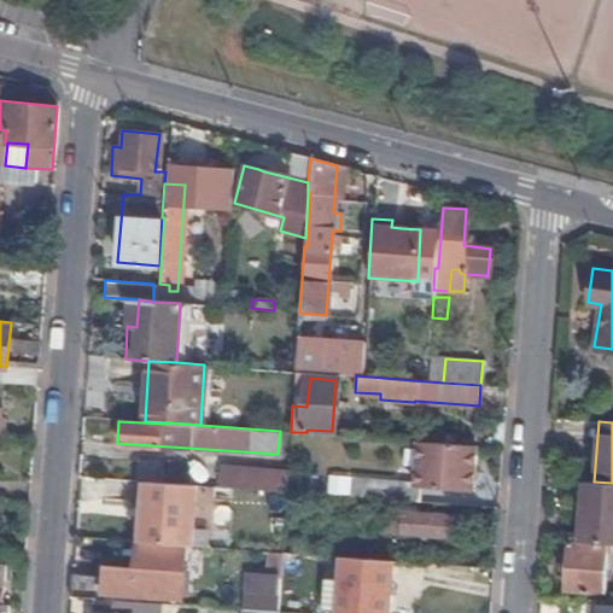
[(471,490),(474,445),(422,442),(419,486),(471,490)]
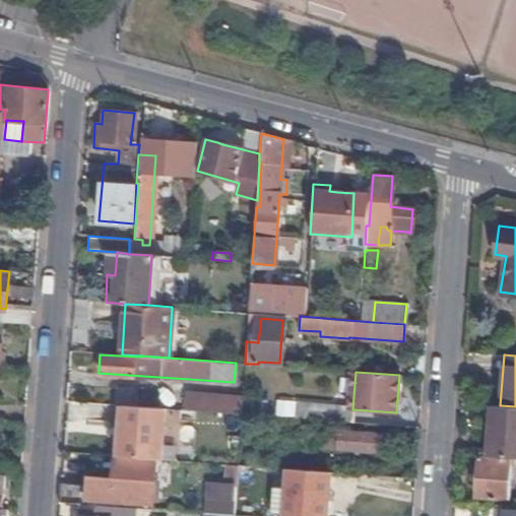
[(116,387),(115,405),(137,406),(138,397),(131,396),(132,389),(116,387)]
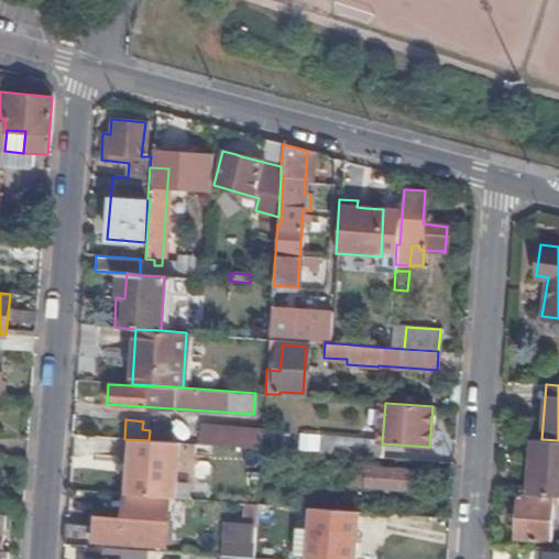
[(248,448),(260,449),(261,430),(200,426),(198,444),(206,445),(248,448)]
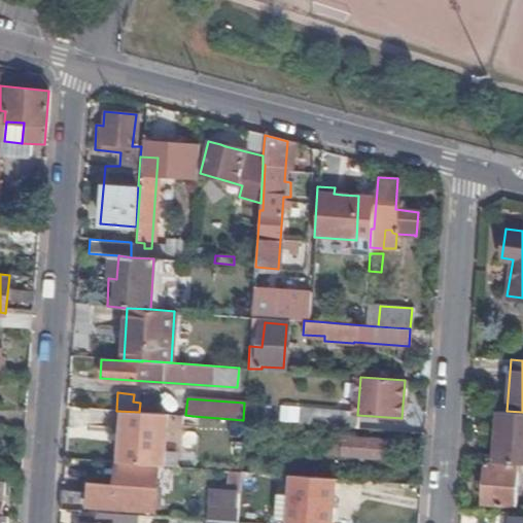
[(277,417),(295,417),(295,401),(277,401),(277,417)]
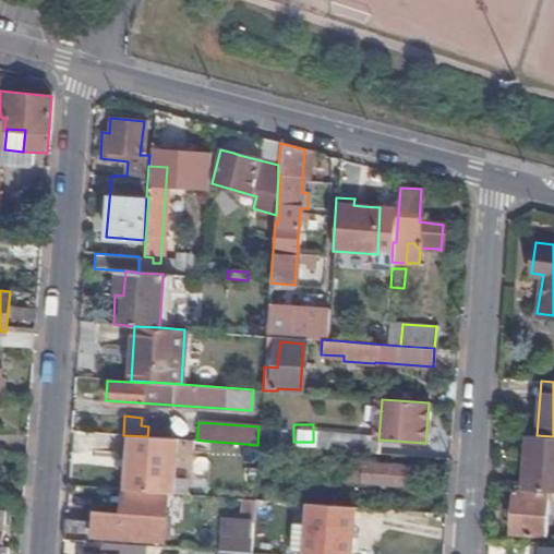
[(316,449),(350,452),(351,435),(317,433),(316,449)]
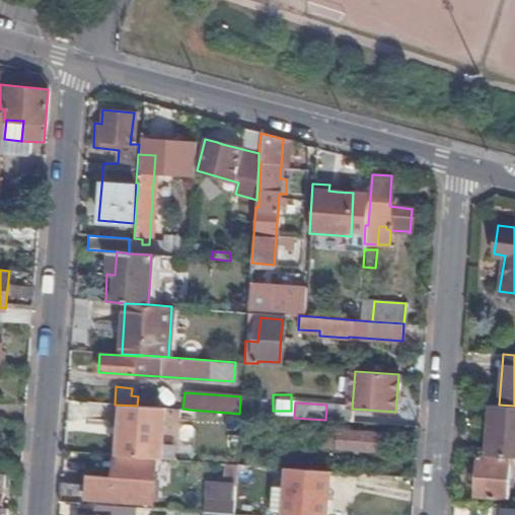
[(115,405),(112,405),(111,418),(136,420),(137,406),(115,405)]
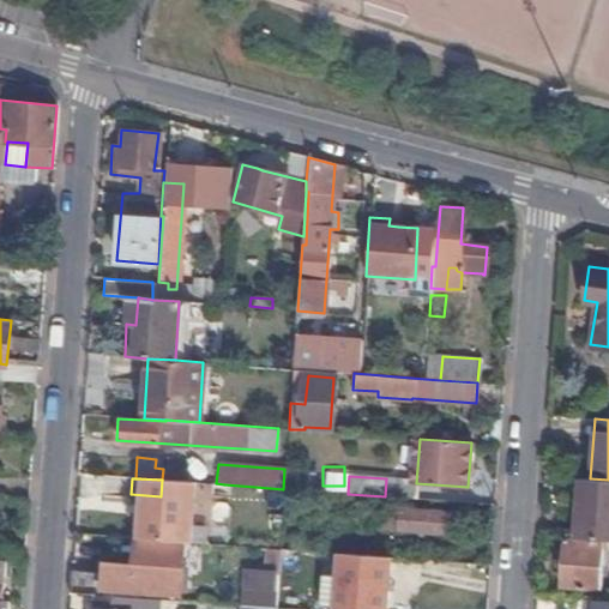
[(608,480),(590,478),(579,478),(574,537),(602,538),(608,538),(608,480)]
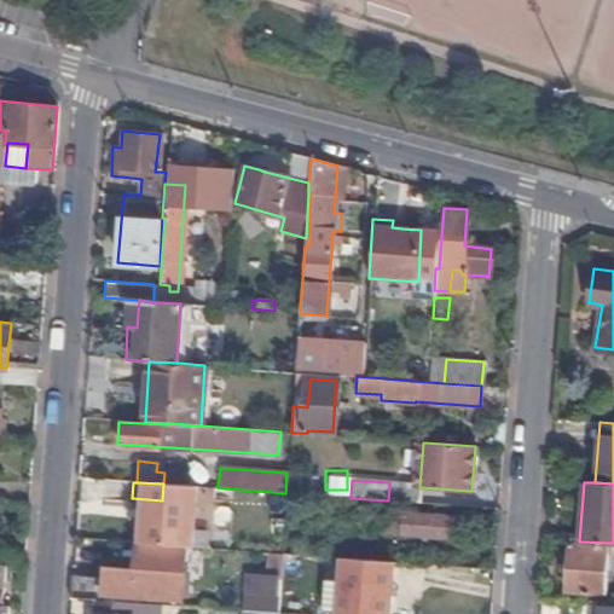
[(163,484),(162,500),(180,502),(180,498),(187,498),(189,486),(163,484)]
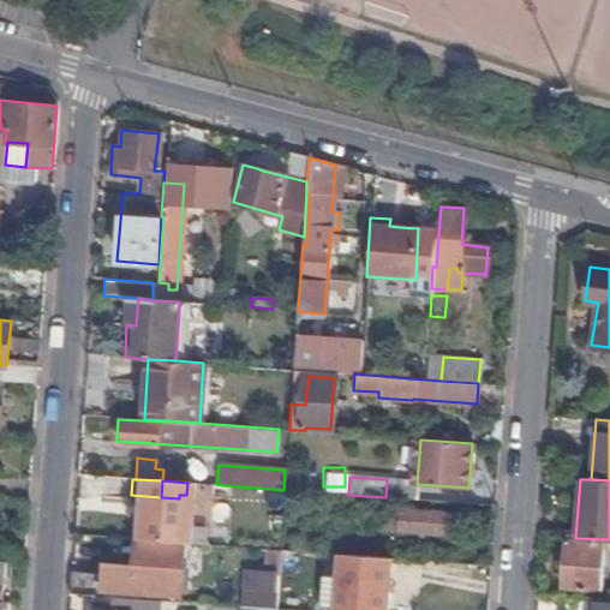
[(222,528),(221,538),(262,542),(265,495),(269,495),(270,489),(225,485),(222,528)]
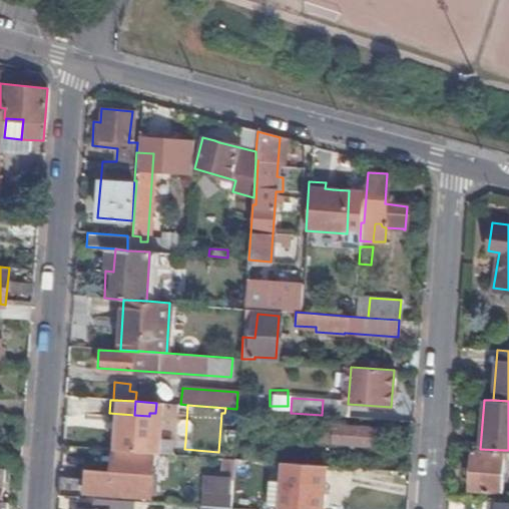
[(331,442),(332,425),(315,424),(313,440),(331,442)]
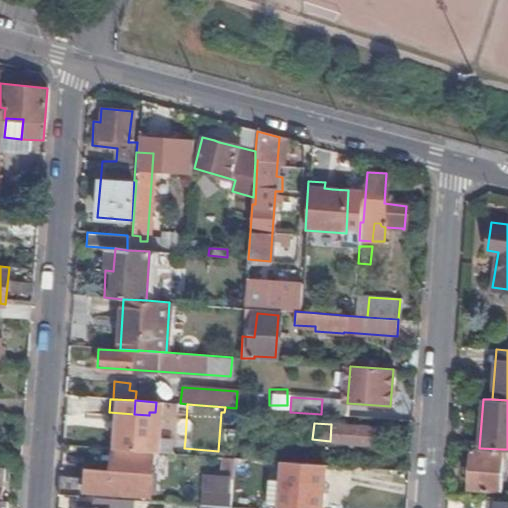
[(376,427),(331,424),(330,441),(375,444),(376,427)]
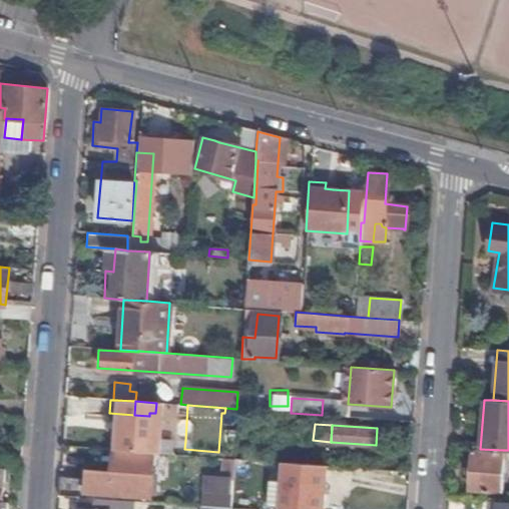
[(144,451),(153,452),(170,453),(171,440),(146,439),(144,451)]
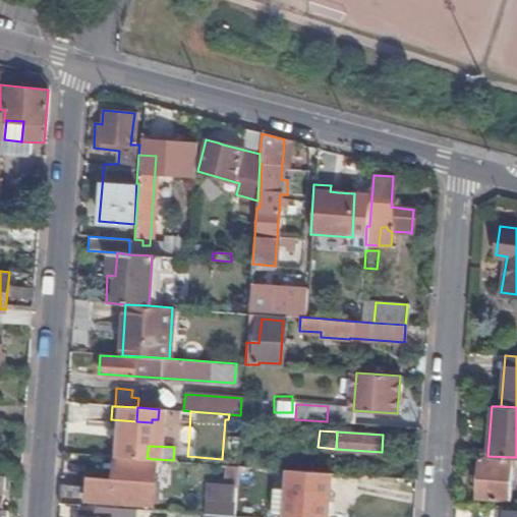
[(173,460),(187,461),(187,456),(188,448),(174,447),(173,460)]
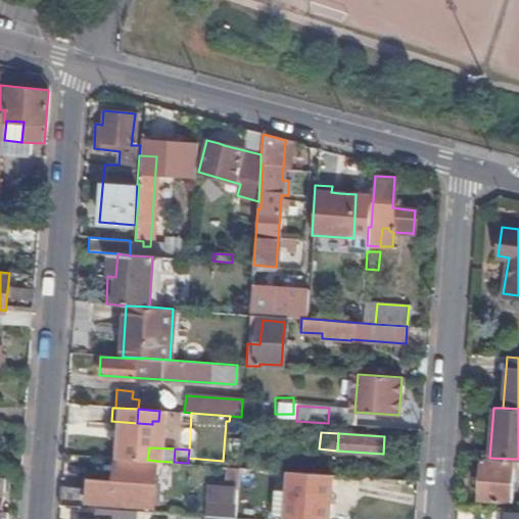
[(59,485),(57,504),(114,508),(114,503),(153,507),(156,461),(147,460),(115,458),(114,480),(99,479),(97,489),(87,488),(59,485)]
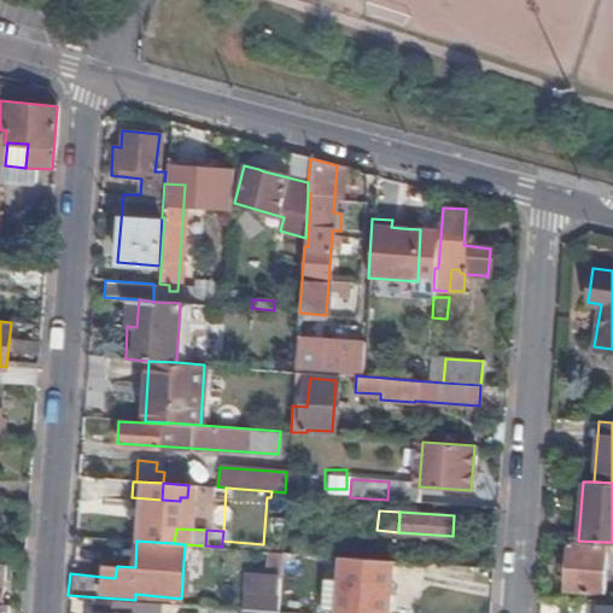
[(612,561),(612,542),(606,542),(606,546),(566,543),(562,590),(607,594),(608,588),(602,588),(605,562),(612,561)]
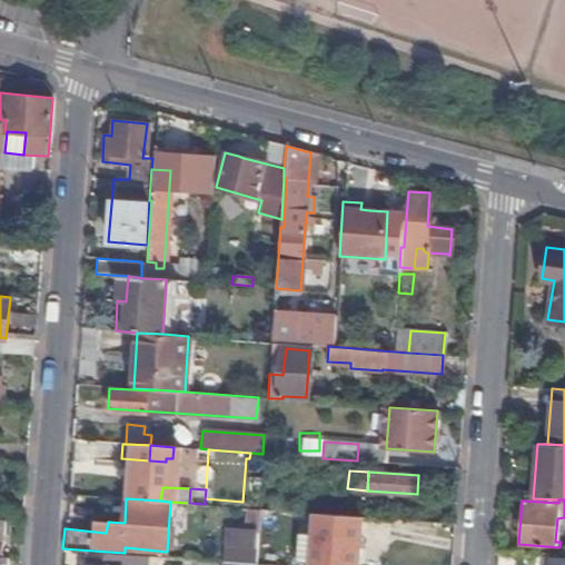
[(225,562),(255,564),(255,563),(259,508),(248,507),(246,528),(227,527),(225,562)]
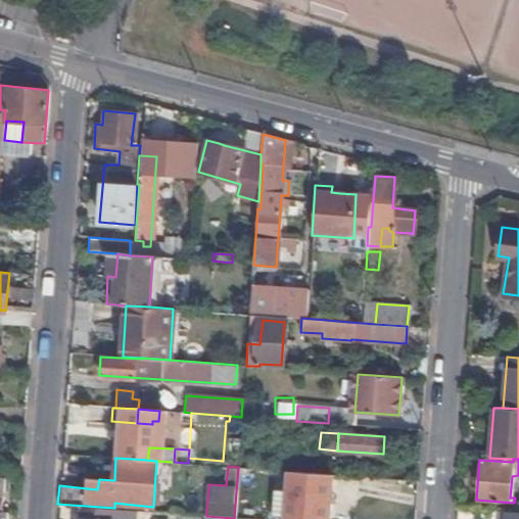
[(284,518),(327,518),(329,473),(287,470),(284,518)]
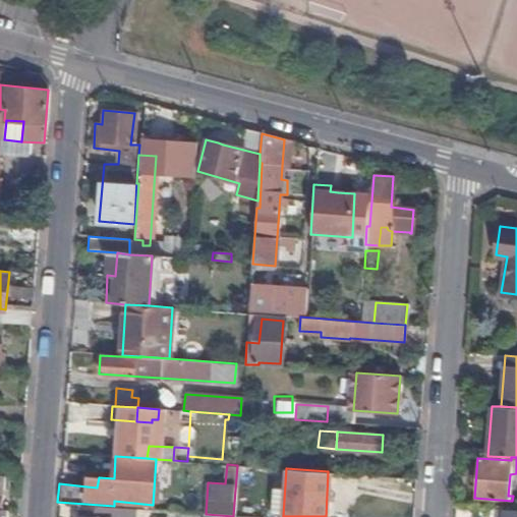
[(88,476),(87,486),(97,487),(99,477),(88,476)]
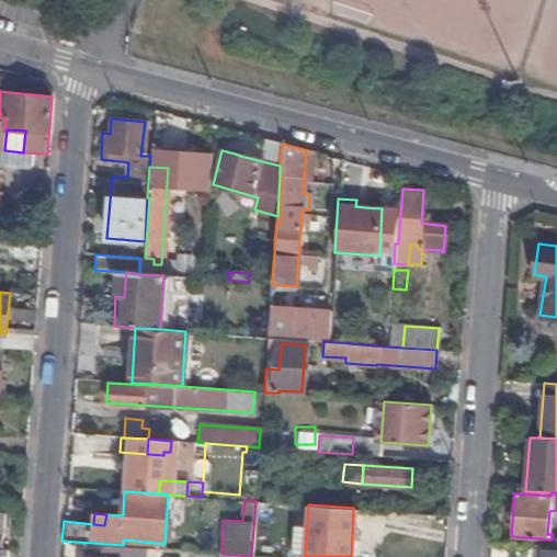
[(536,556),(537,547),(526,546),(525,556),(536,556)]
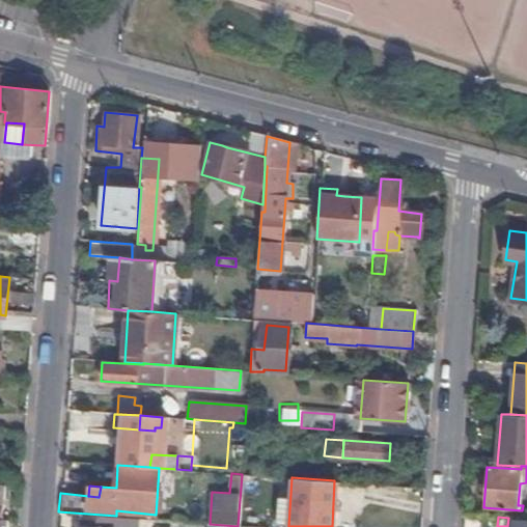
[(526,526),(526,519),(508,518),(507,526),(526,526)]
